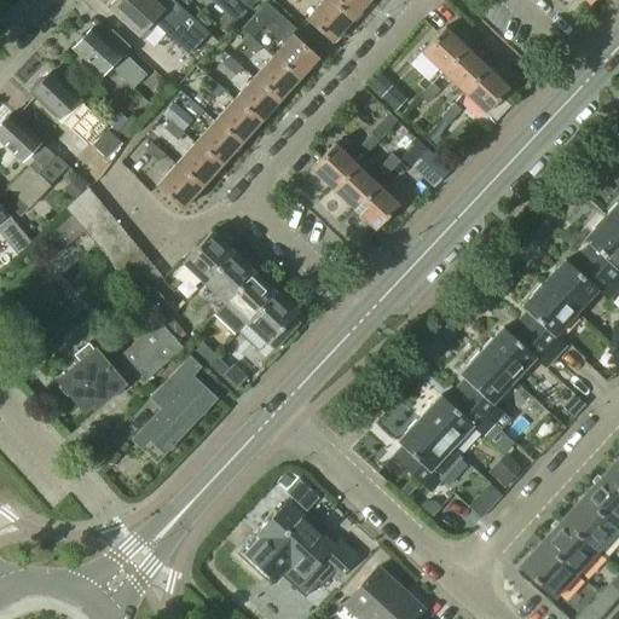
[(116,0),(110,7),(139,34),(144,39),(157,25),(189,55),(209,33),(173,0),(167,0),(160,9),(150,0),(116,0)]
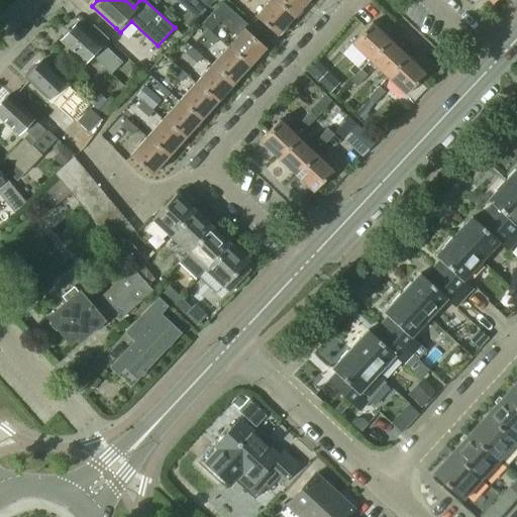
[(196,0),(148,0),(153,4),(157,0),(175,0),(189,12),(198,2),(196,0)]
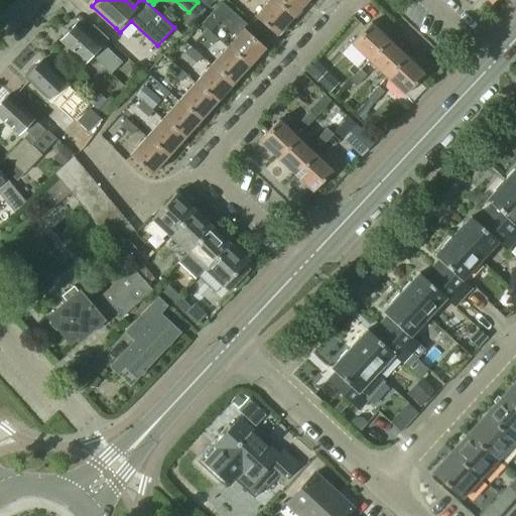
[(196,0),(198,2),(205,8),(212,0),(196,0)]
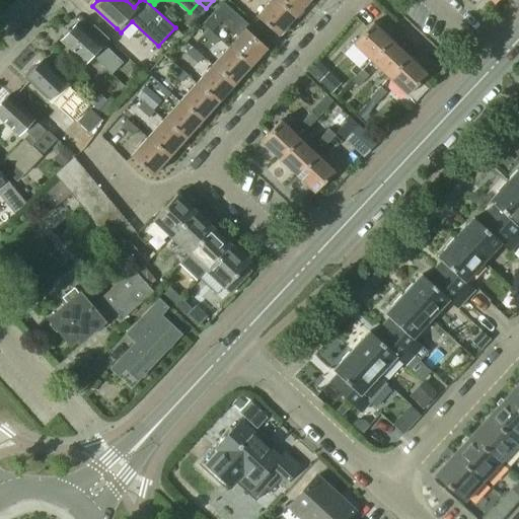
[(295,17),(275,0),(270,0),(255,16),(278,35),(295,17)]
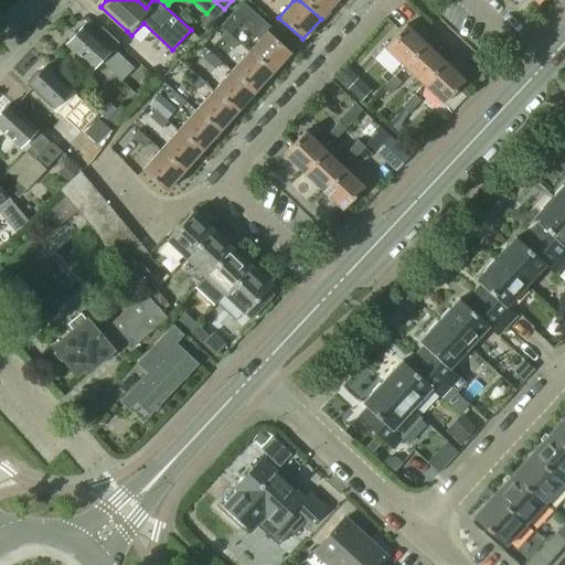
[(299,0),(321,19),(337,0),(299,0)]
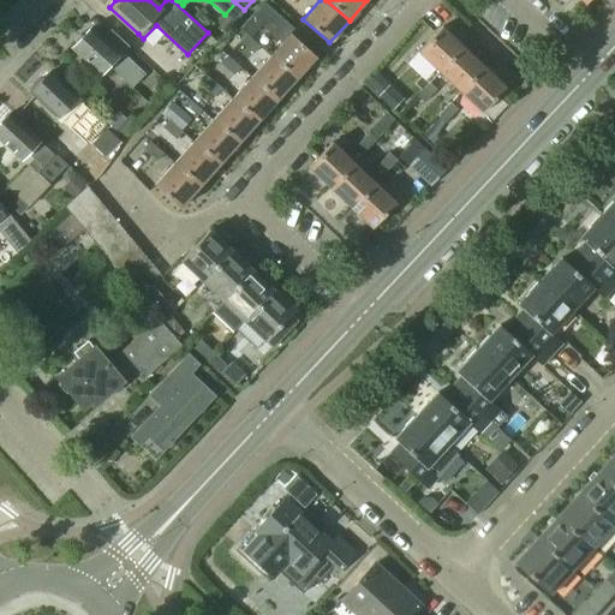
[(282,42),(269,55),(297,79),(316,57),(290,34),(294,29),(264,3),(252,15),(282,42)]
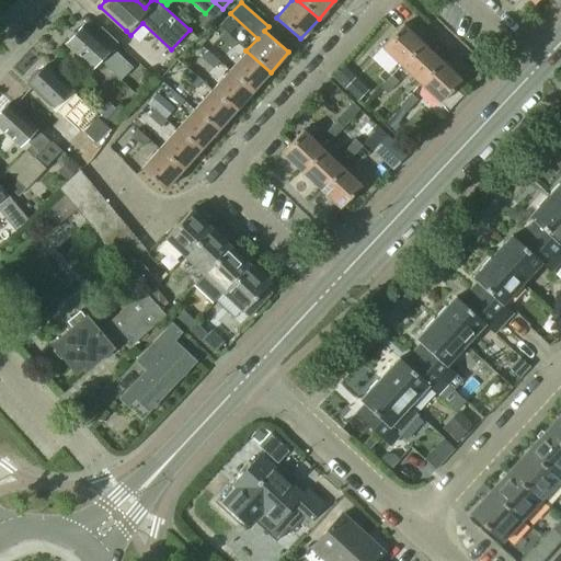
[(68,42),(66,44),(92,69),(100,61),(119,81),(133,68),(112,48),(117,43),(101,27),(93,35),(83,25),(76,33),(71,34),(68,36),(68,42)]
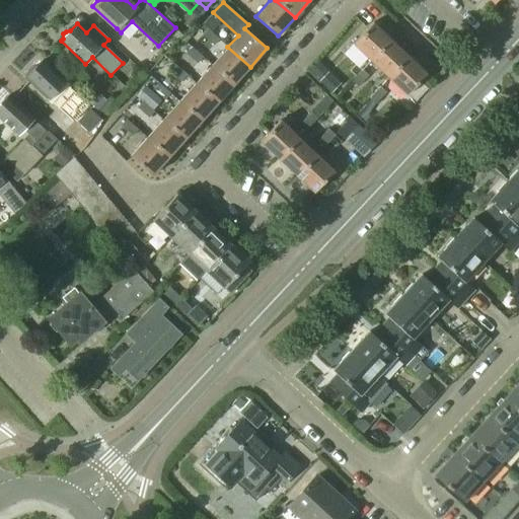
[(352,45),(370,62),(390,41),(372,23),(352,45)]
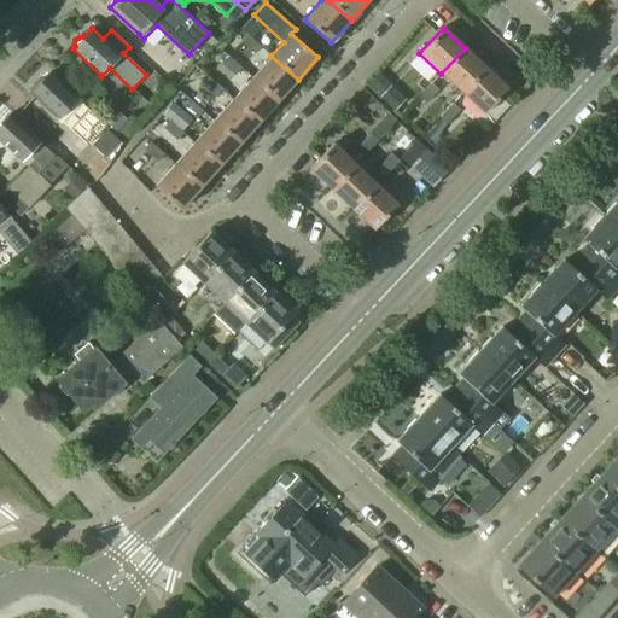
[(248,34),(240,42),(255,54),(262,45),(248,34)]
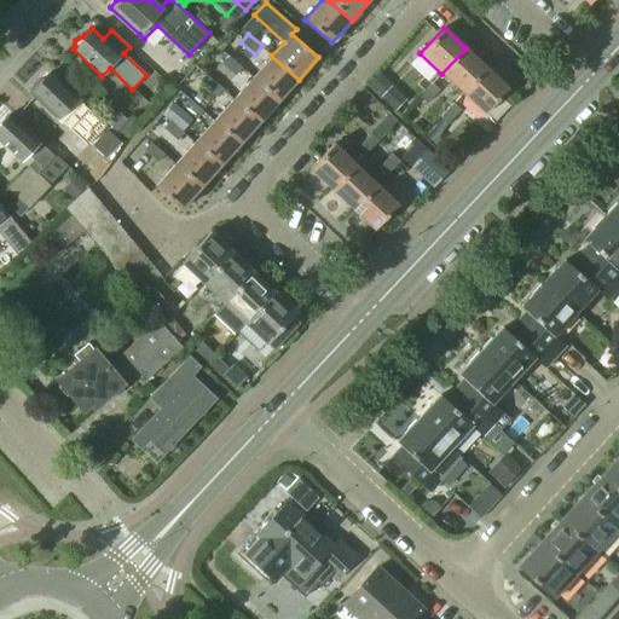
[(441,74),(463,94),(487,68),(466,48),(441,74)]
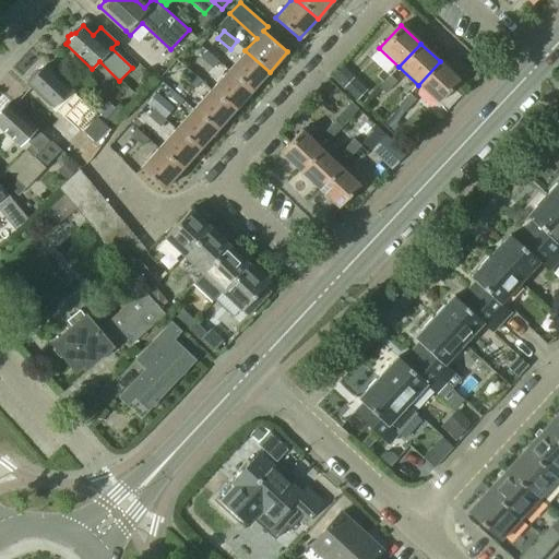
[(206,49),(200,57),(212,68),(219,60),(206,49)]
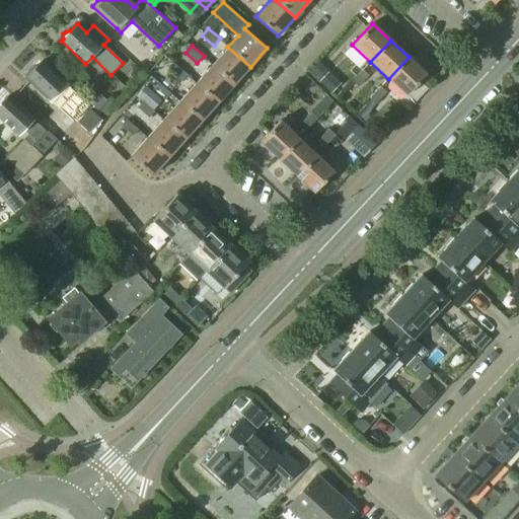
[(227,47),(211,65),(234,85),(250,67),(227,47)]
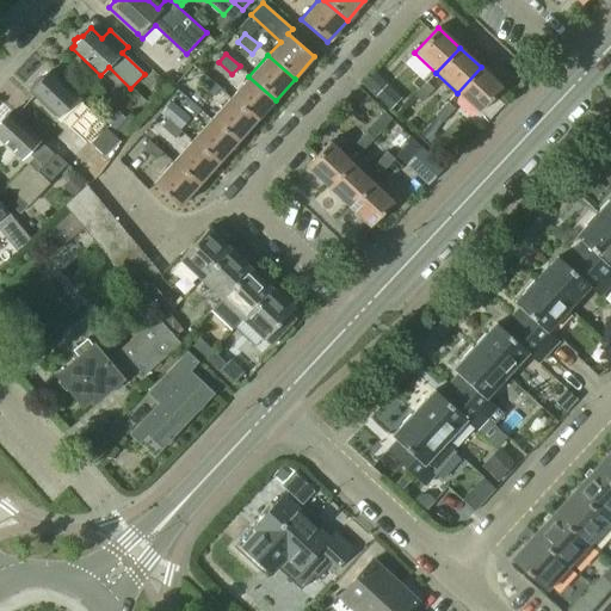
[(481,67),(457,93),(479,112),(480,110),(494,96),(503,87),(481,67)]
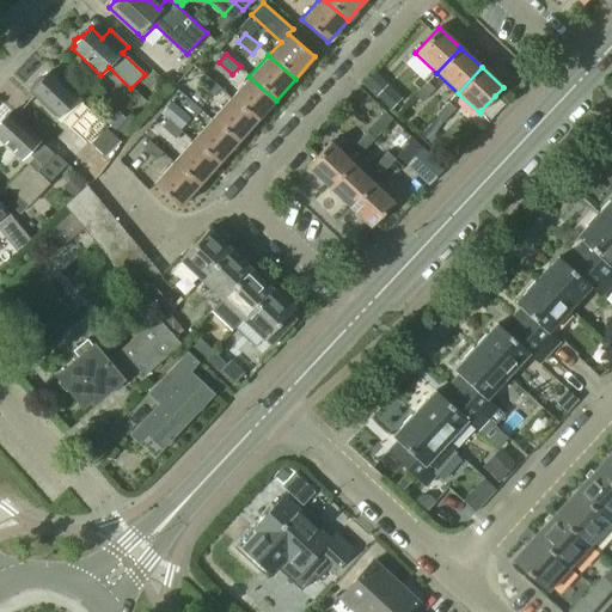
[(34,87),(32,90),(60,115),(63,111),(83,129),(79,133),(105,157),(121,140),(49,72),(42,79),(37,79),(34,83),(34,87)]
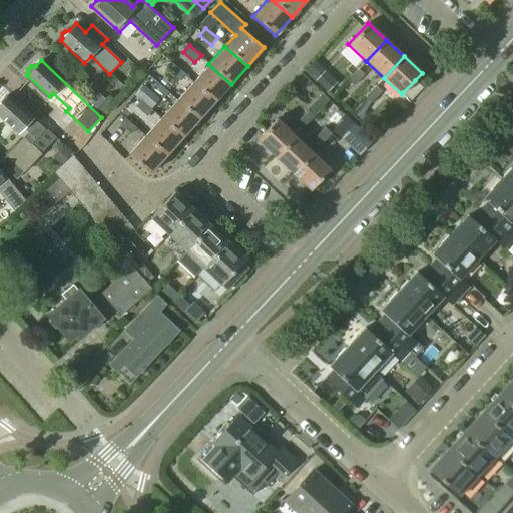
[(175,61),(167,70),(178,80),(187,71),(175,61)]
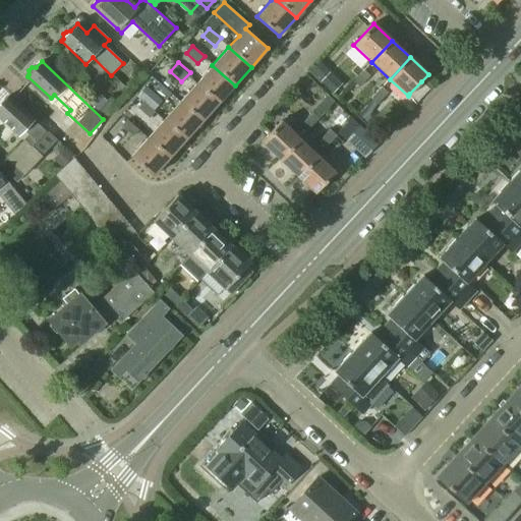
[(212,65),(196,83),(219,104),(235,85),(212,65)]
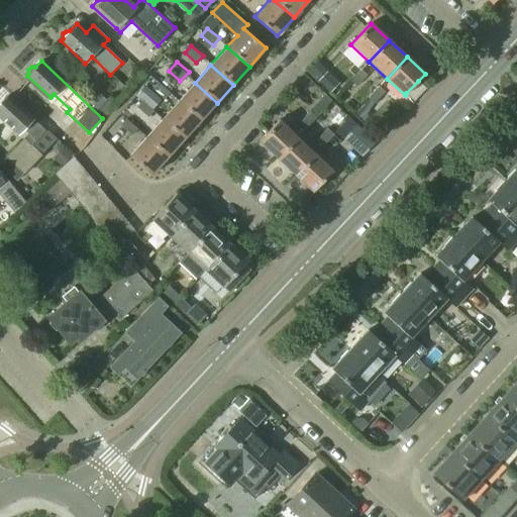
[(359,69),(348,81),(355,88),(367,75),(359,69)]
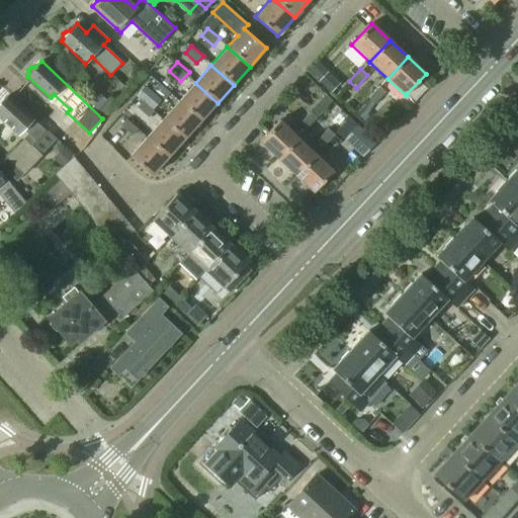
[(331,92),(339,83),(328,72),(319,81),(331,92)]
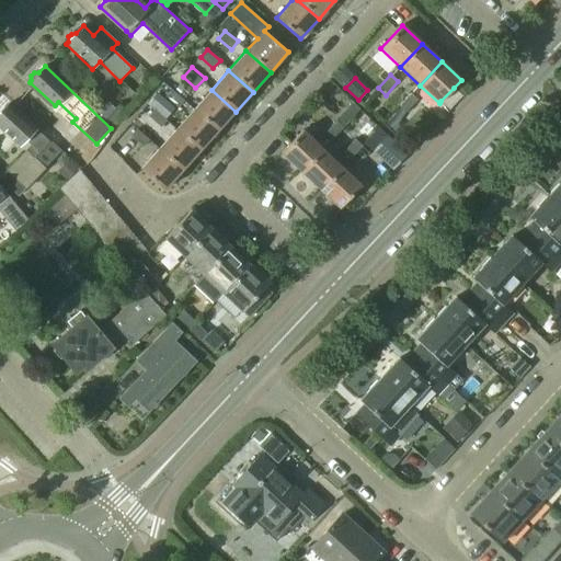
[(454,88),(441,101),(449,109),(461,95),(454,88)]
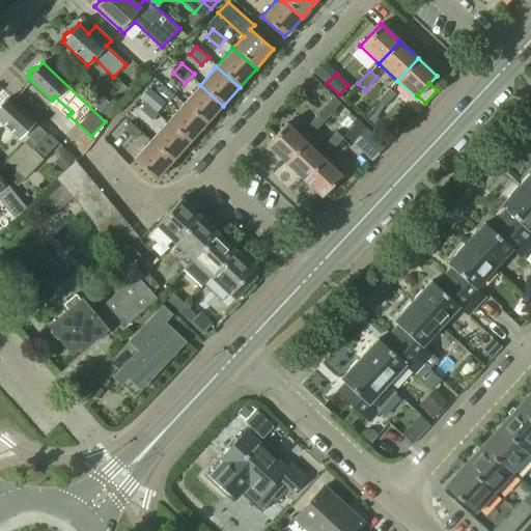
[(162,84),(157,91),(168,102),(174,95),(162,84)]
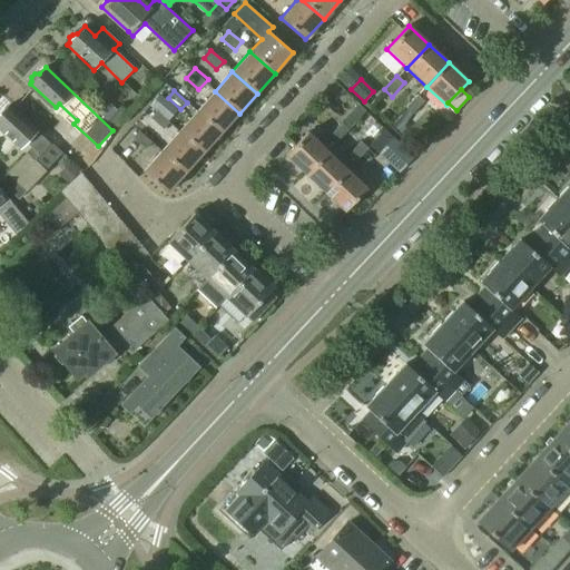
[(215,91),(197,111),(222,134),(239,114),(215,91)]
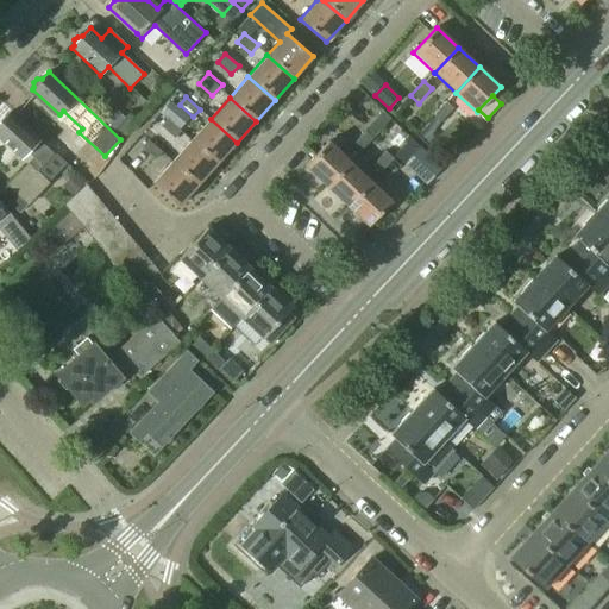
[(170,101),(161,112),(168,118),(180,129),(189,118),(170,101)]
